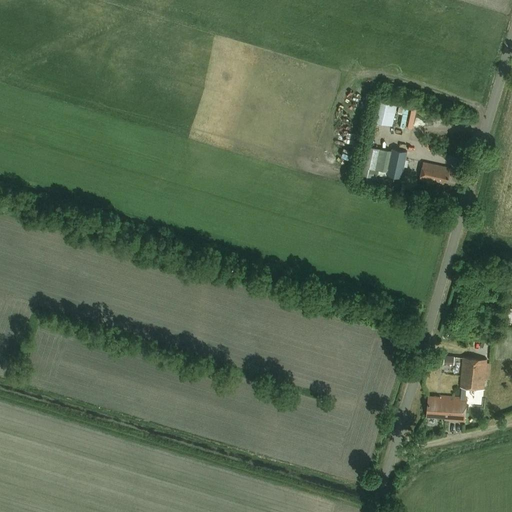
[(377,98),(372,122),(393,126),(398,102),(377,98)]
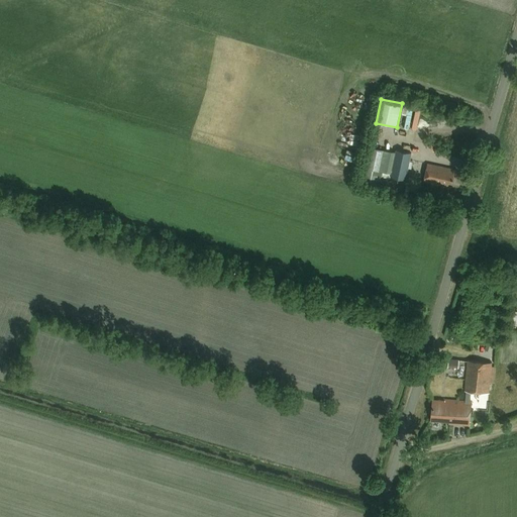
[(379,173),(384,151),(371,148),(367,169),(367,170),(379,173)]
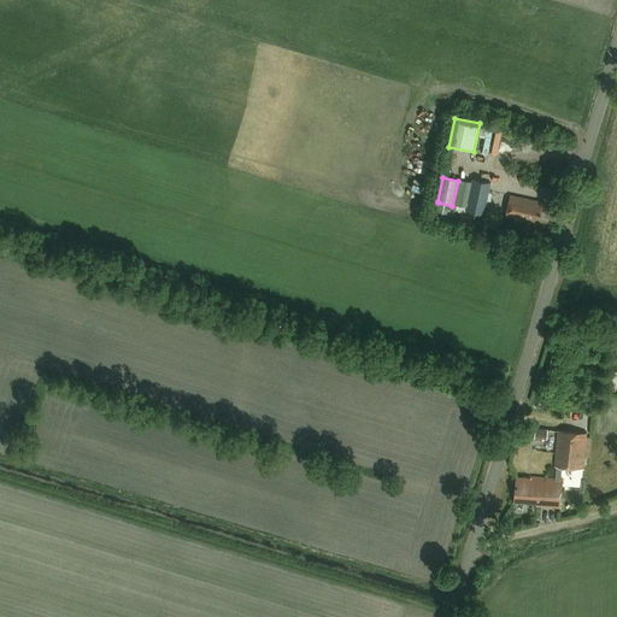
[(456,206),(466,209),(471,183),(458,181),(452,206),(456,206)]
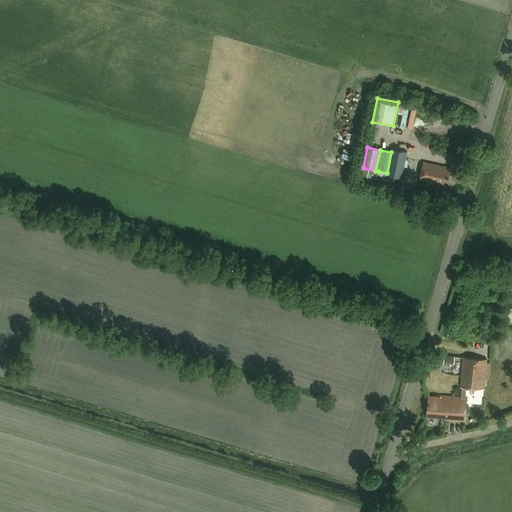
[(392,150),(391,152),(387,173),(386,176),(402,179),(407,153),(392,150)]
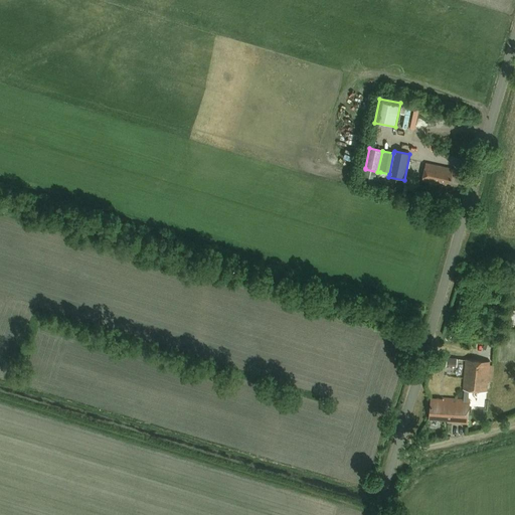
[(451,183),(454,170),(426,164),(422,181),(447,187),(448,182),(451,183)]
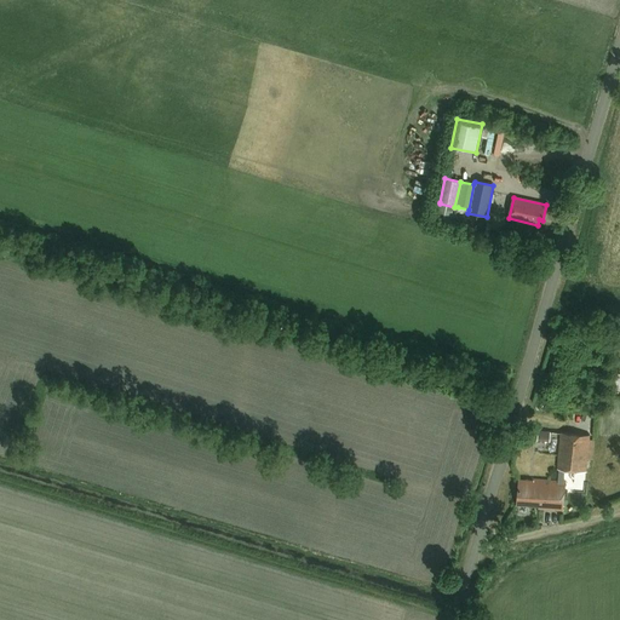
[(440,204),(440,202),(434,201),(431,216),(454,222),(458,207),(454,207),(440,204)]
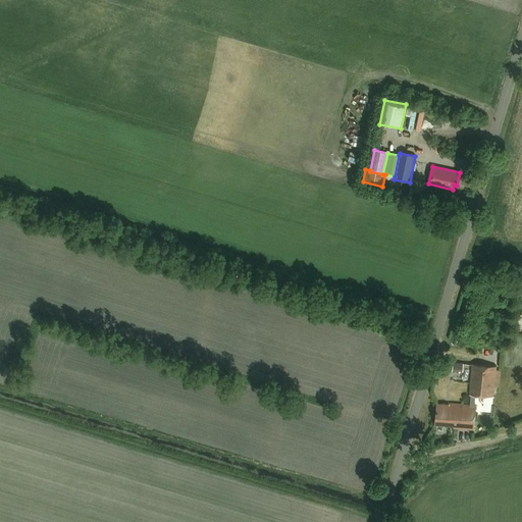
[(456,362),(456,370),(465,370),(465,362),(456,362)]
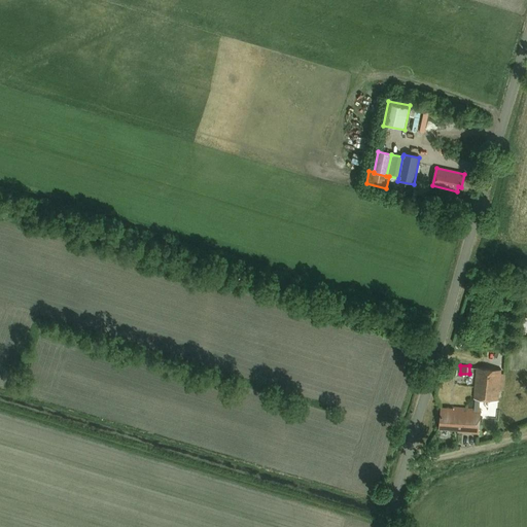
[(501,372),(476,369),(472,399),(498,401),(501,372)]
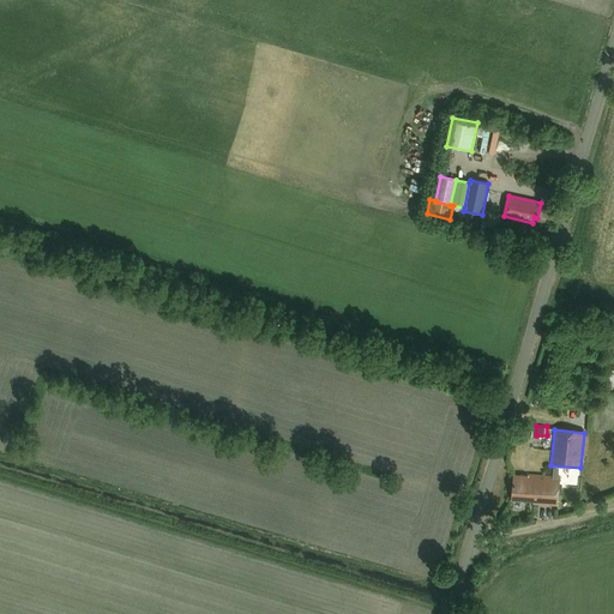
[(557,506),(559,477),(528,475),(527,479),(523,479),(522,476),(512,475),(511,500),(524,500),(527,504),(557,506)]
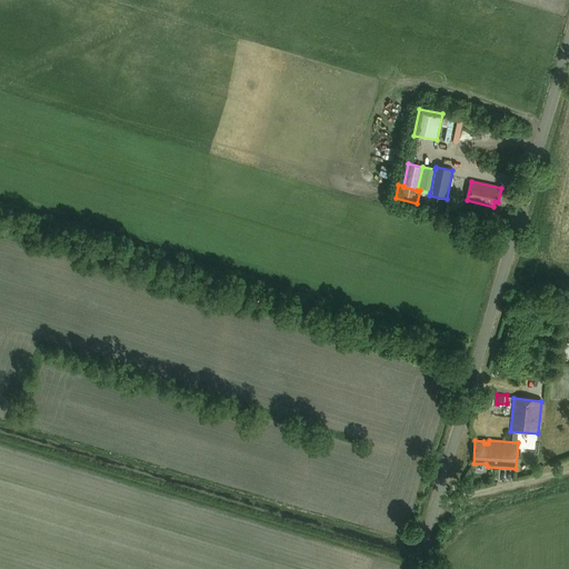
All buildings are outlined.
